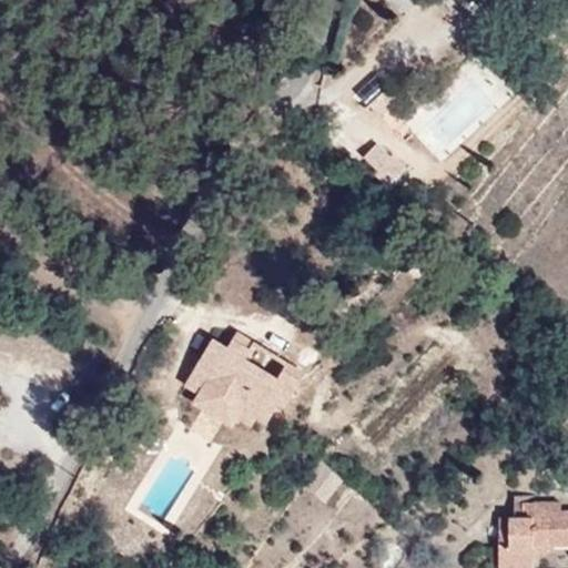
[(394,198),(417,173),(392,149),(369,173),(394,198)]
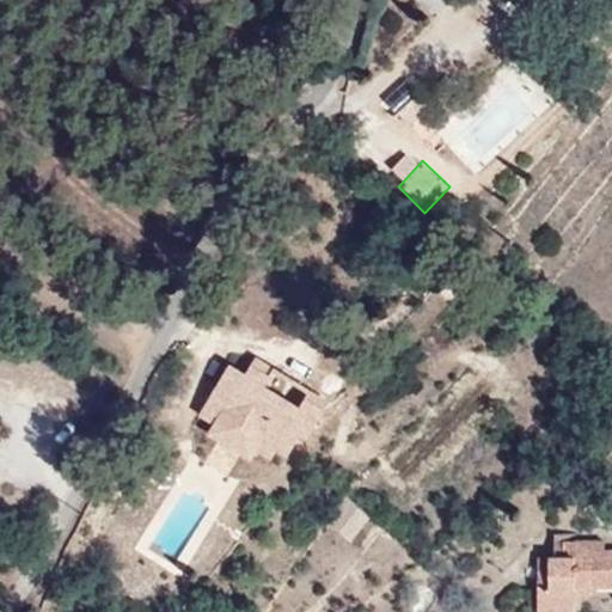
[(294,454),(323,407),(305,395),(294,411),(258,390),(269,374),(251,362),(244,372),(230,362),(206,401),(221,410),(280,446),(294,454)]
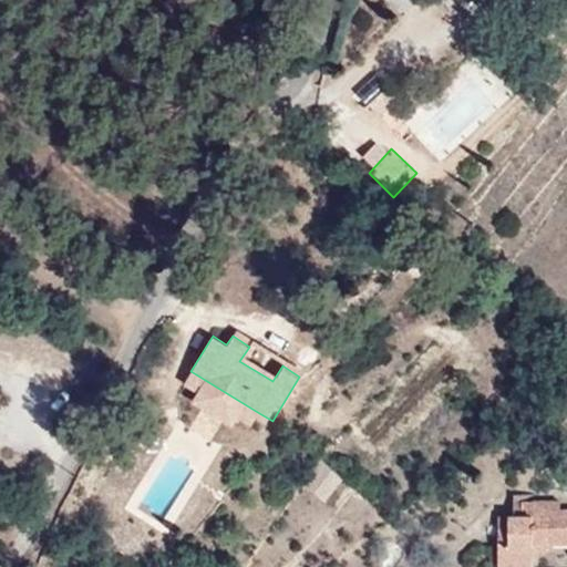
[(259,413),(205,380),(193,399),(235,424),(240,414),(254,423),(259,413)]
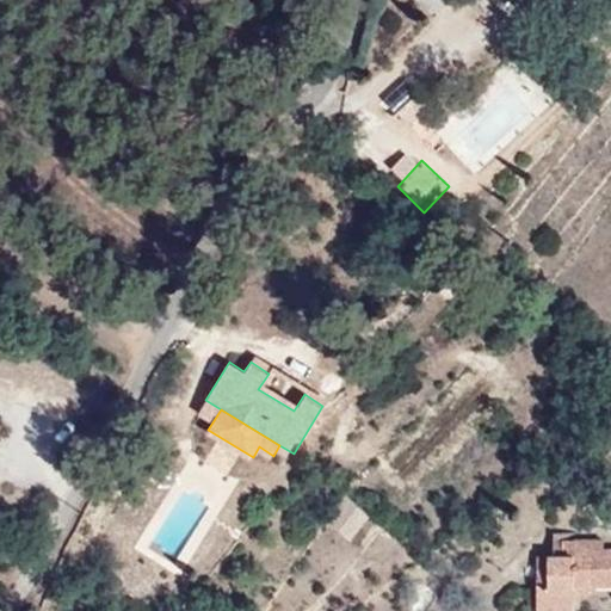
[(610,584),(610,545),(602,545),(602,536),(573,537),(573,551),(535,553),(535,610),(573,610),(573,585),(610,584)]
